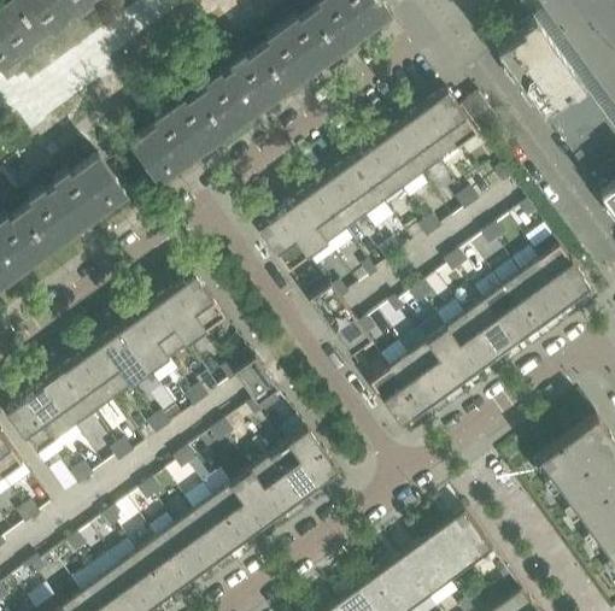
[(0,59),(39,31),(16,0),(4,0),(0,3),(0,59)]
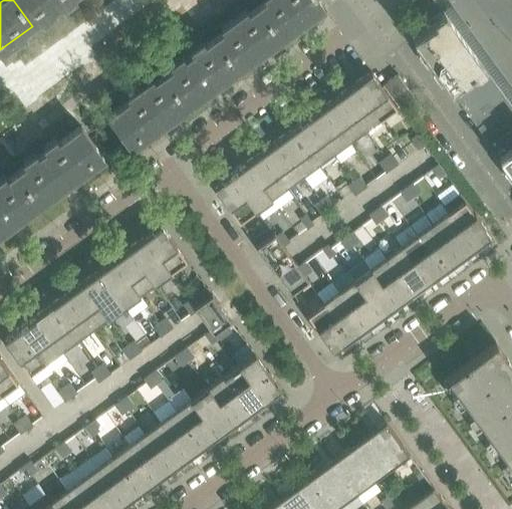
[(13,0),(32,26),(68,0),(13,0)]
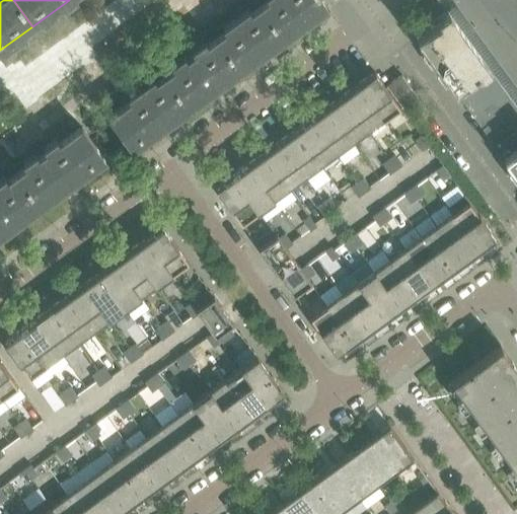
[(327,11),(319,0),(277,0),(261,12),(284,43),(327,11)]
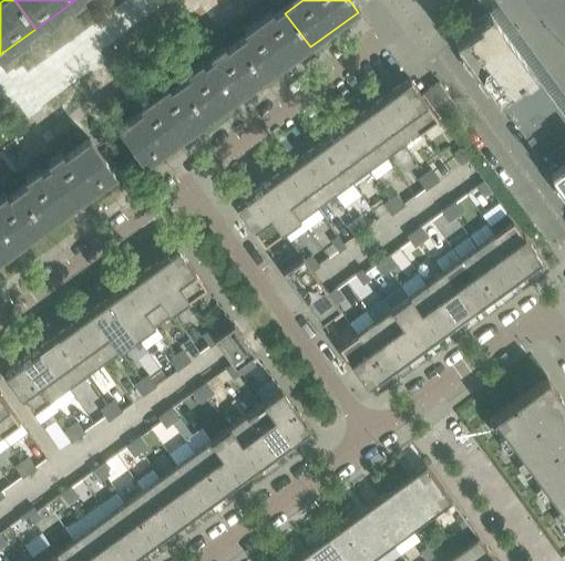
[(564,0),(536,0),(564,38),(564,0)]
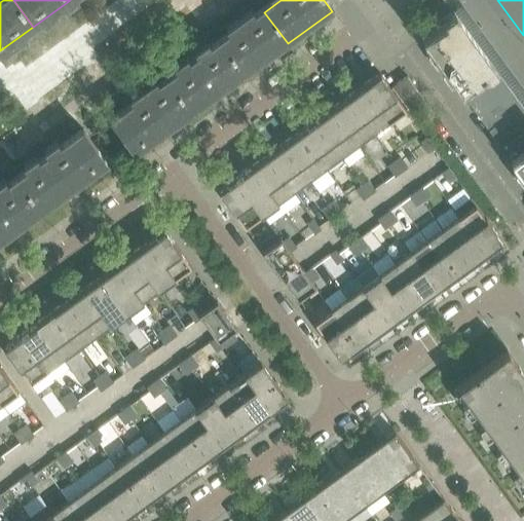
[(288,43),(264,12),(222,43),(245,75),(288,43)]
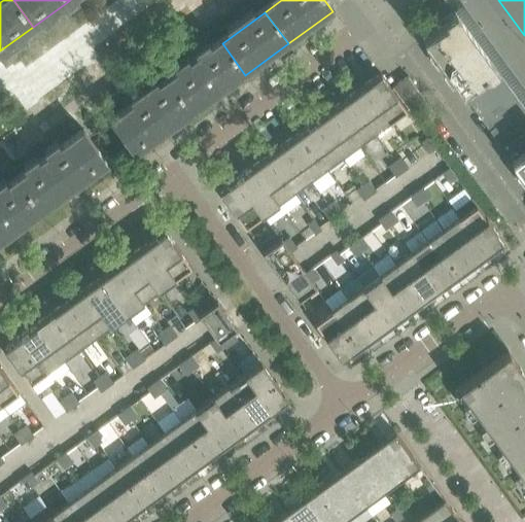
[(477,46),(473,39),(475,36),(462,20),(459,21),(457,19),(454,21),(452,19),(441,27),(442,30),(424,42),(440,64),(439,65),(443,71),(477,46)]
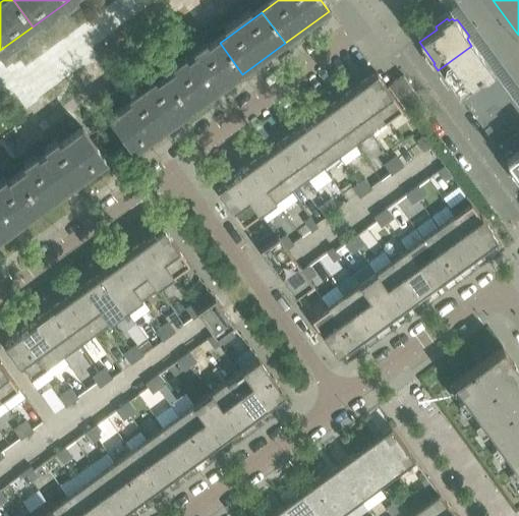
[(190,112),(242,74),(220,43),(168,81),(190,112)]
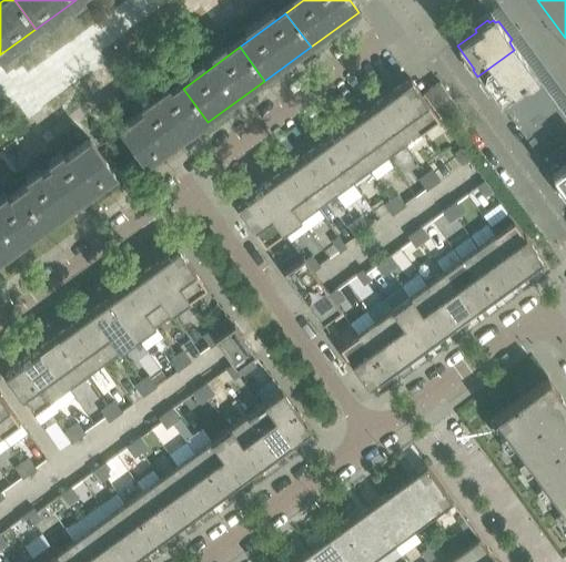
[(534,77),(533,74),(535,71),(522,52),(517,54),(514,50),(477,77),(481,80),(482,80),(498,102),(534,77)]
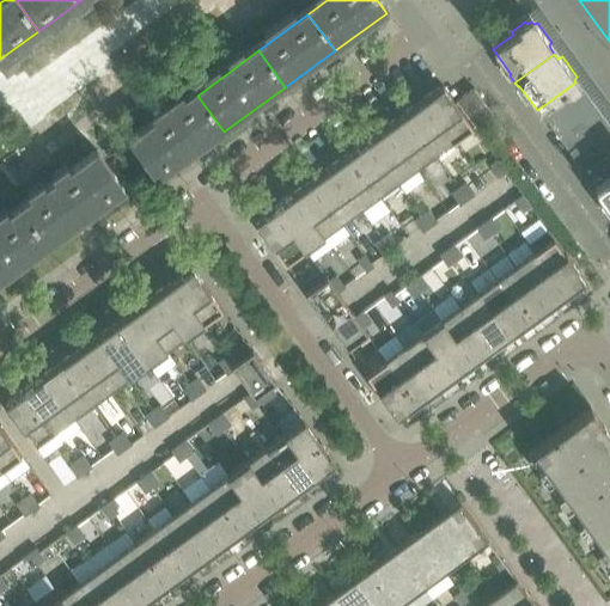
[(607,126),(575,83),(537,110),(577,164),(609,140),(609,123),(607,126)]
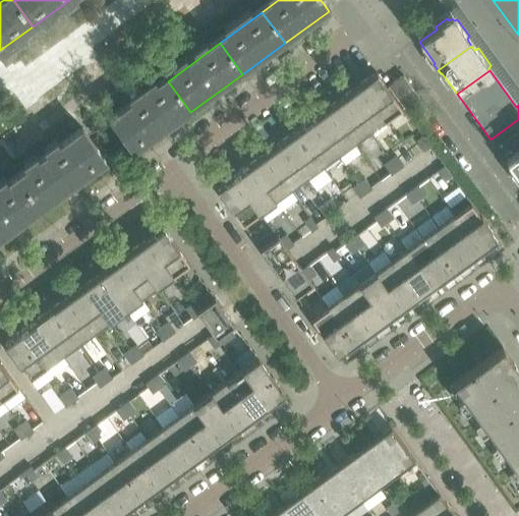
[(404,112),(378,76),(361,89),(387,124),(404,112)]
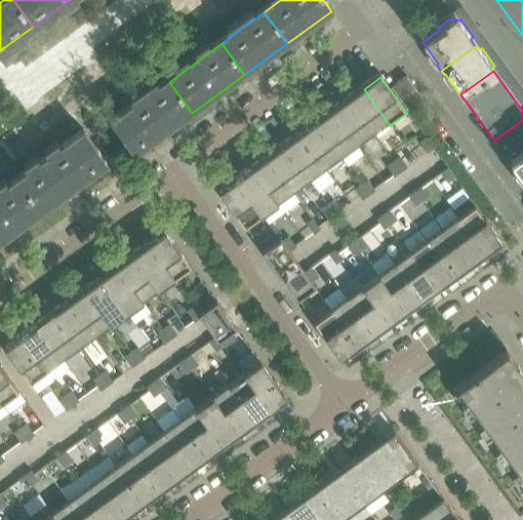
[(424,102),(407,80),(393,91),(408,113),(417,106),(424,102)]
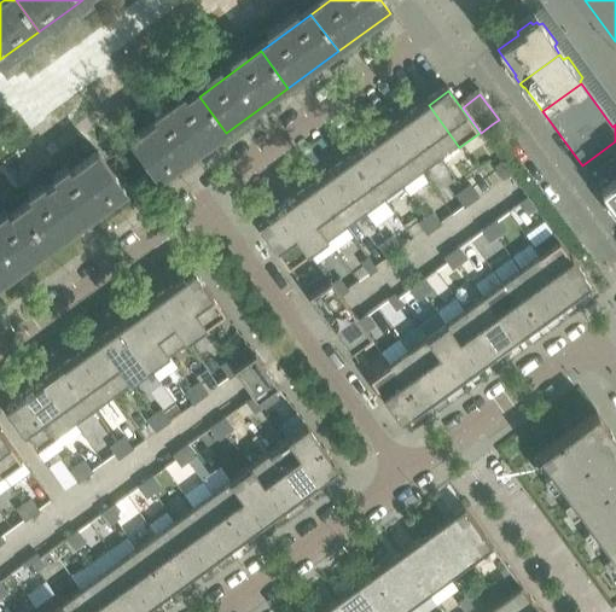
[(226,133),(199,97),(132,145),(160,181),(226,133)]
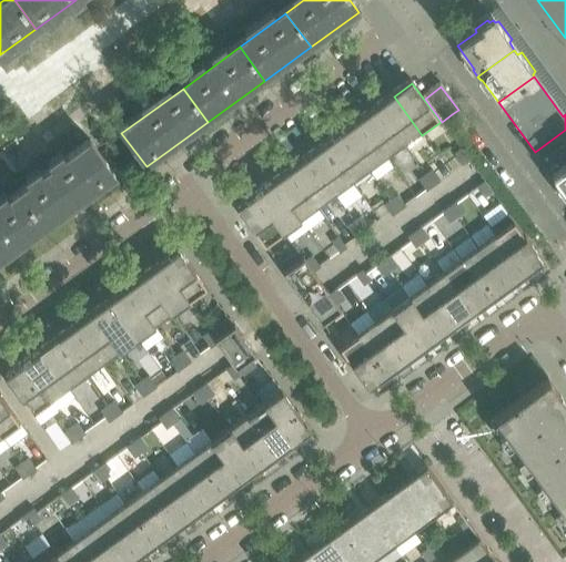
[(422,135),(394,96),(376,109),(405,147),(422,135)]
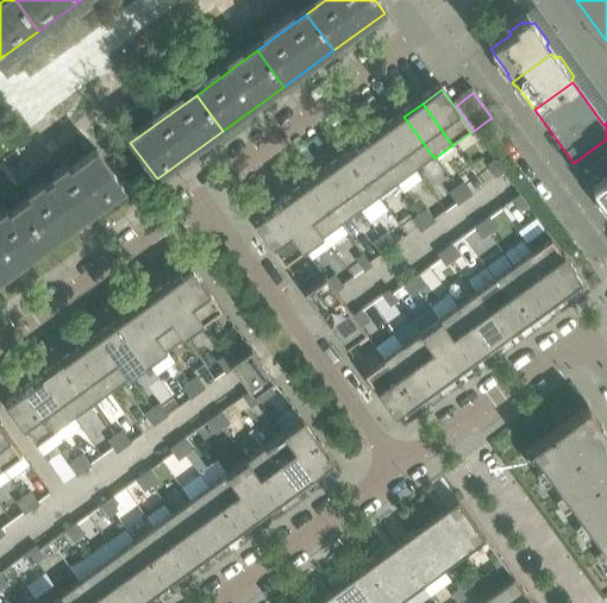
[(435,158),(404,117),(385,131),(415,173),(435,158)]
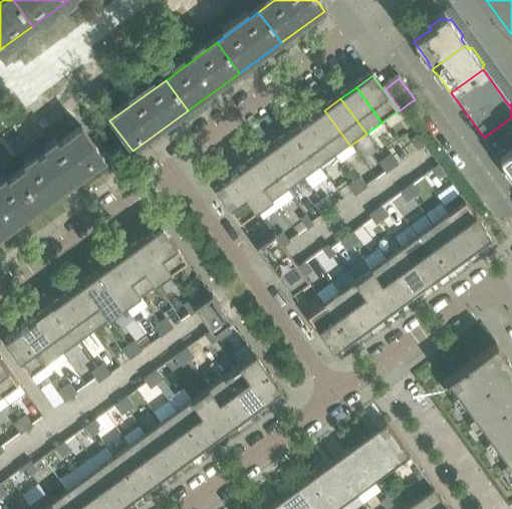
[(350,146),(324,110),(309,121),(334,157),(350,146)]
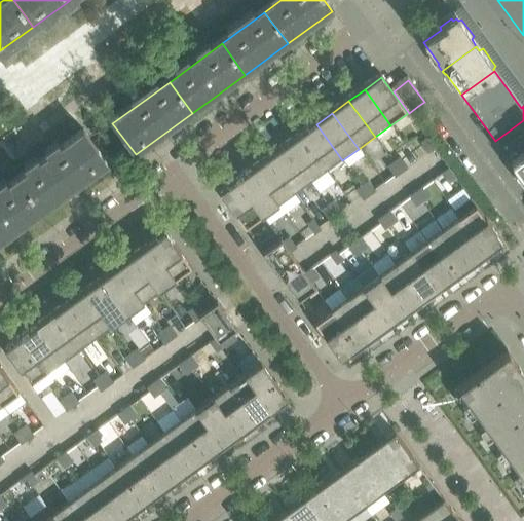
[(523,120),(495,141),(512,163),(523,155),(523,120)]
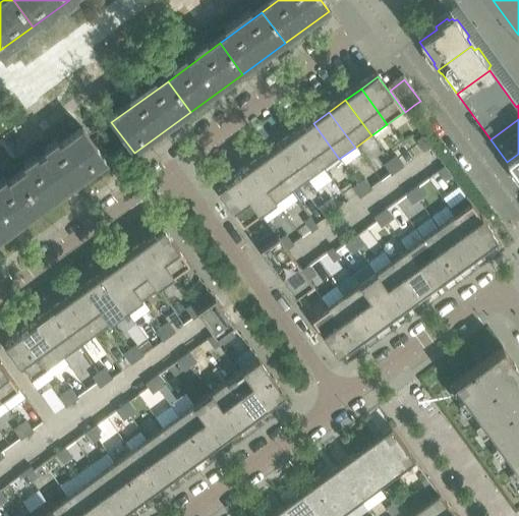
[(339,159),(313,123),(297,134),(324,171),(339,159)]
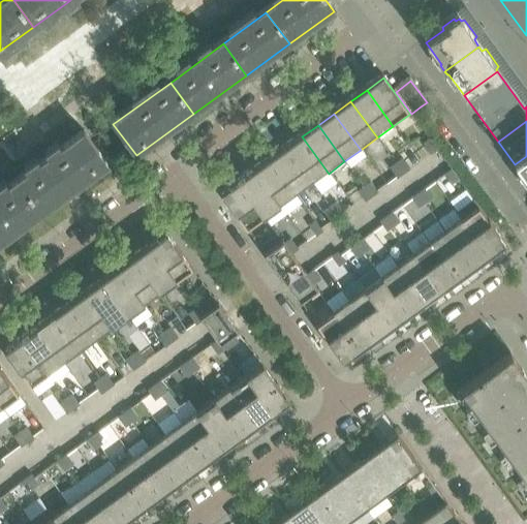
[(41,214),(107,166),(85,134),(19,182),(41,214)]
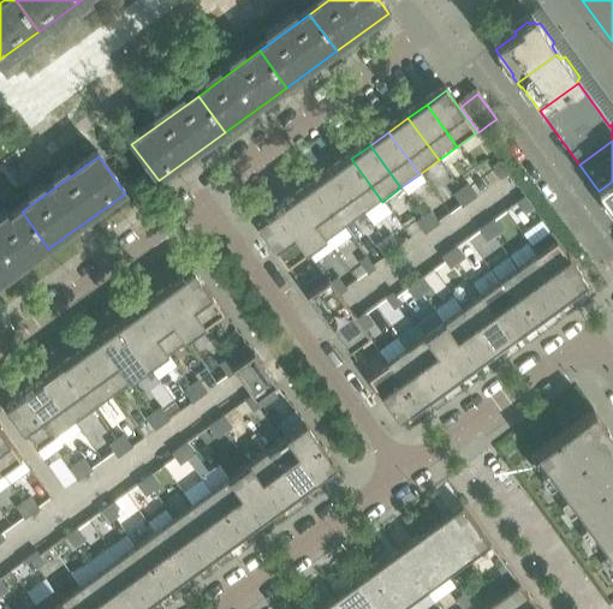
[(382,202),(351,159),(333,173),(363,215),(382,202)]
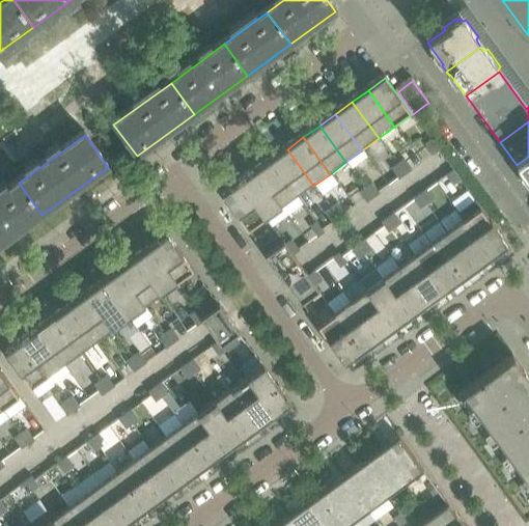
[(439,154),(432,143),(425,148),(434,159),(439,154)]
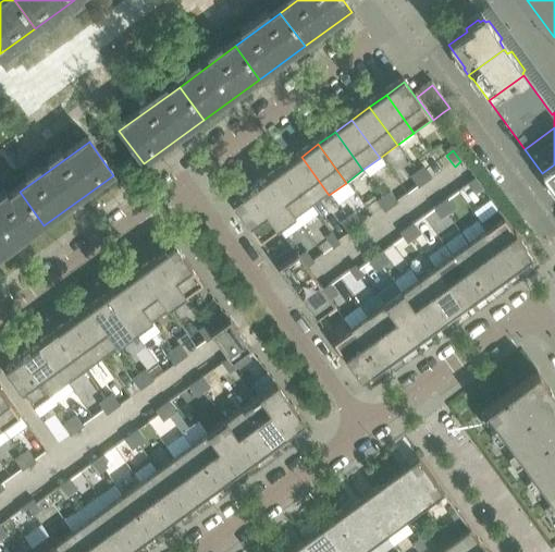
[(329,195),(301,157),(284,169),(311,207),(329,195)]
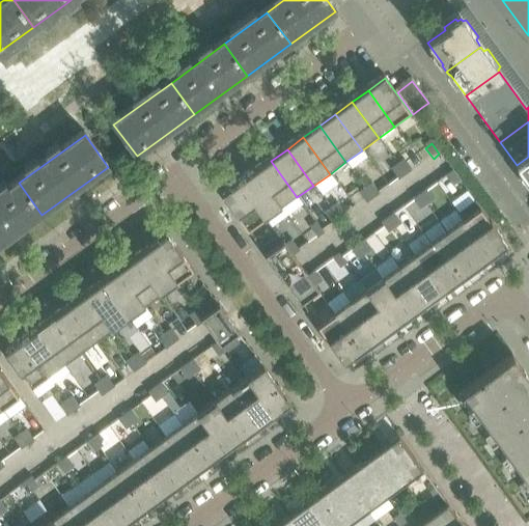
[(528,157),(517,165),(528,182),(528,157)]
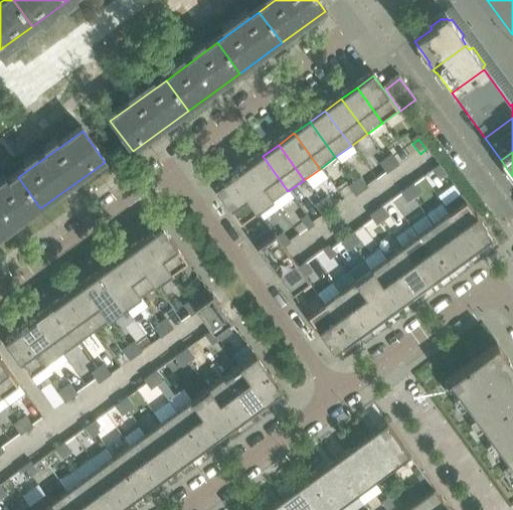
[(288,191),(263,156),(246,168),(273,203),(288,191)]
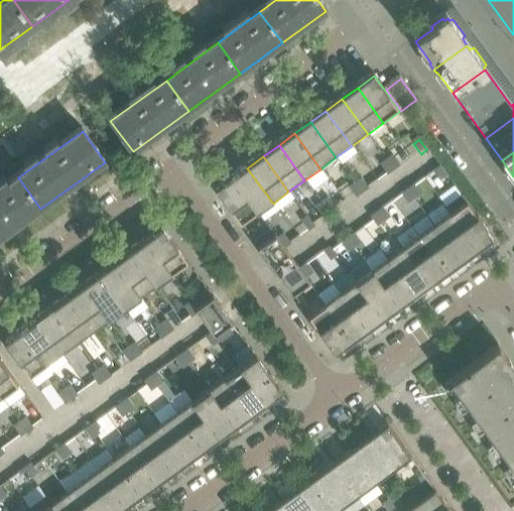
[(401,168),(394,158),(388,163),(395,172),(401,168)]
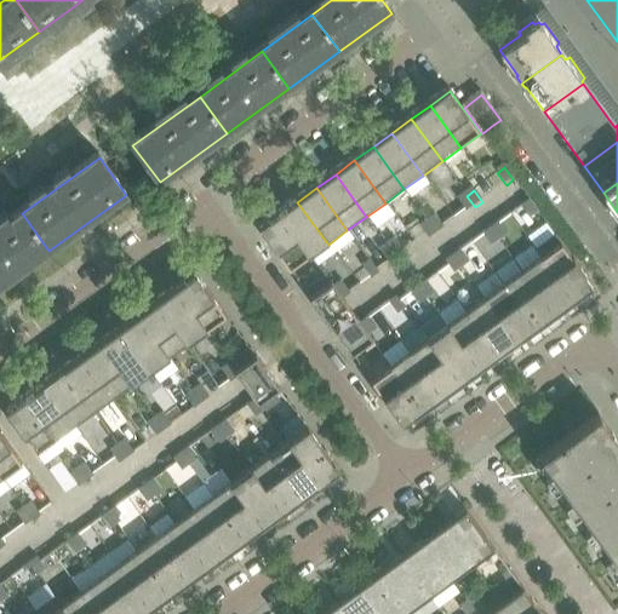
[(475,207),(467,196),(458,201),(467,213),(475,207)]
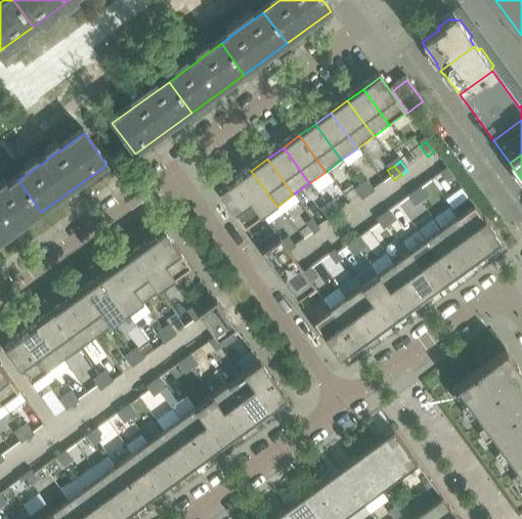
[(277,207),(251,171),(243,177),(236,181),(234,182),(261,218),(277,207)]
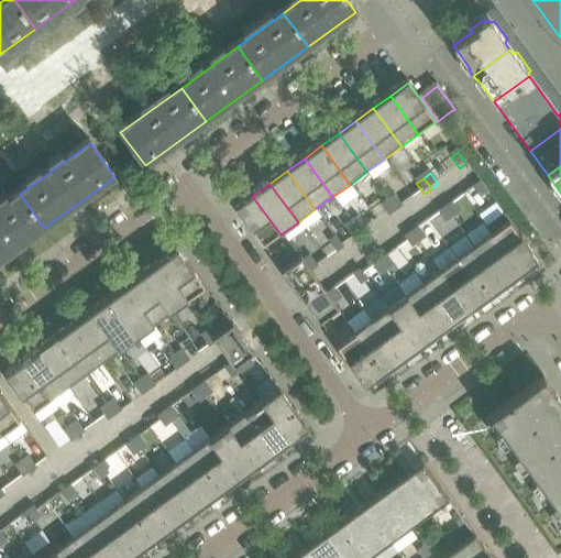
[(490,195),(482,185),(475,189),(483,200),(490,195)]
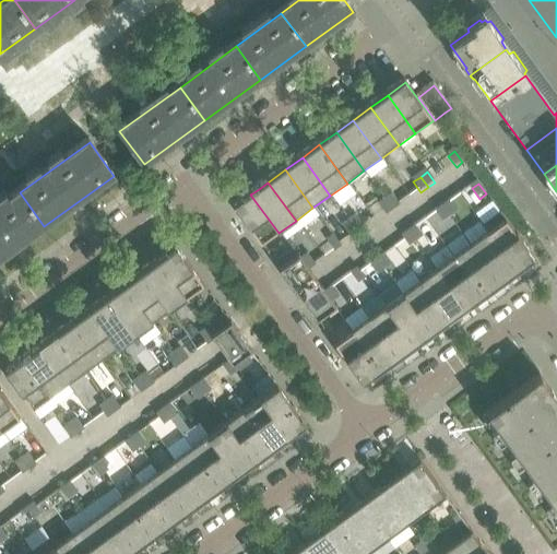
[(0,258),(44,226),(20,192),(0,207),(0,258)]
